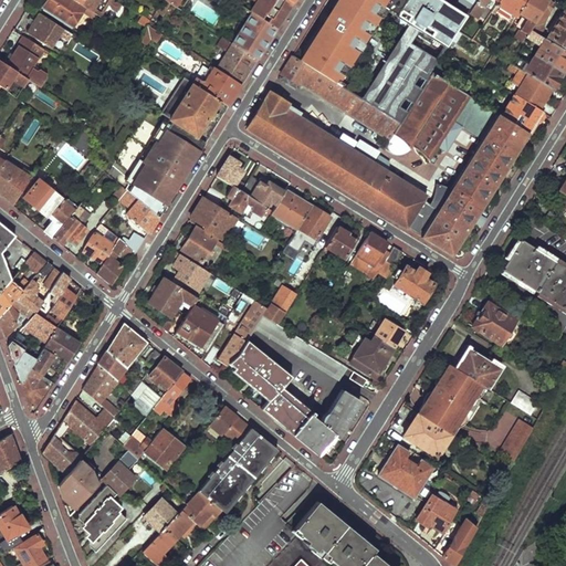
[(49,0),(43,10),(72,29),(82,13),(93,20),(96,16),(73,0),(49,0)]
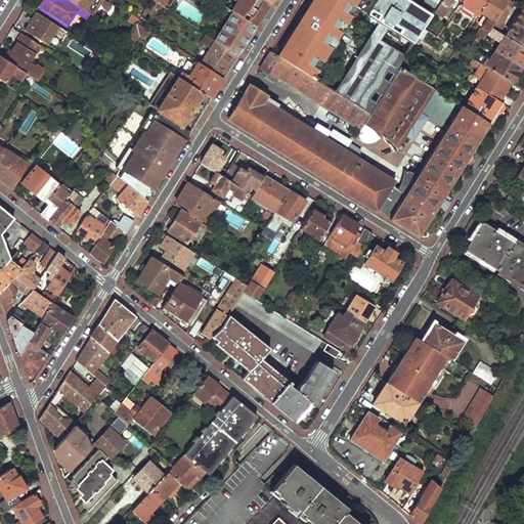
[(110,6),(99,0),(68,0),(89,14),(92,16),(99,6),(106,10),(110,6)]
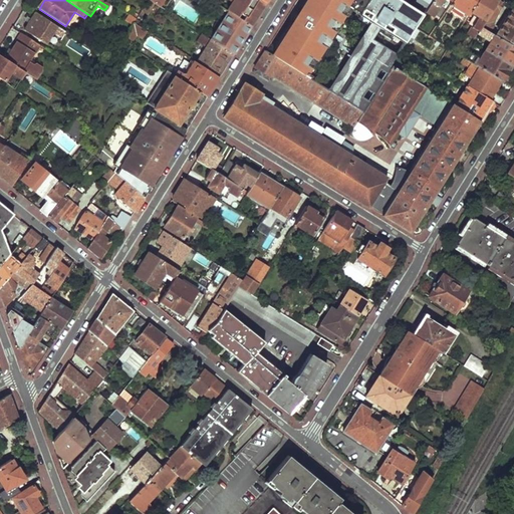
[(149,0),(148,0),(141,12),(147,16),(155,4),(149,0)]
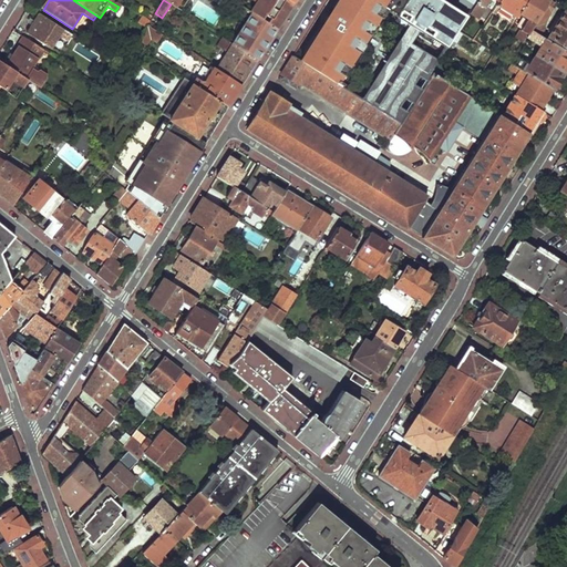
[(230,0),(241,7),(277,29),(294,3),(288,0),(230,0)]
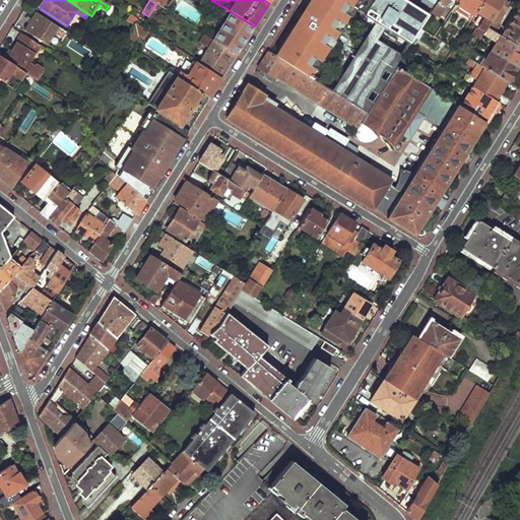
[(381,26),(338,95),(368,114),(397,68),(395,66),(413,39),(419,28),(437,3),(438,0),(312,0),(275,57),(308,76),(350,8),(381,26)]
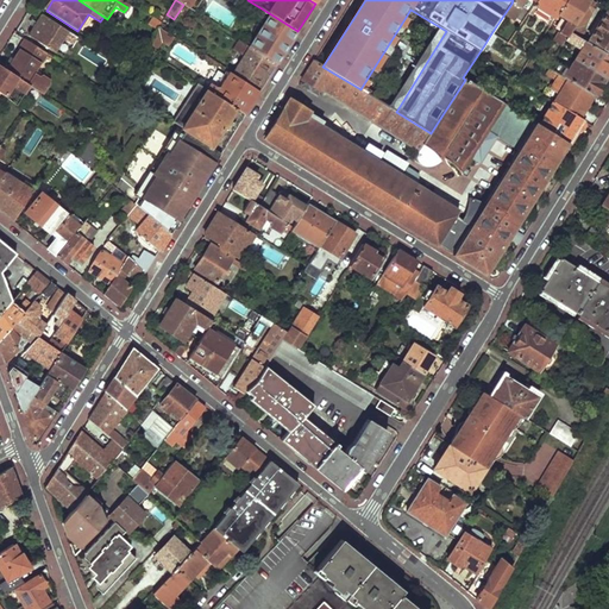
[(513,0),(512,4),(521,10),(527,0),(529,0),(535,4),(538,0),(513,0)]
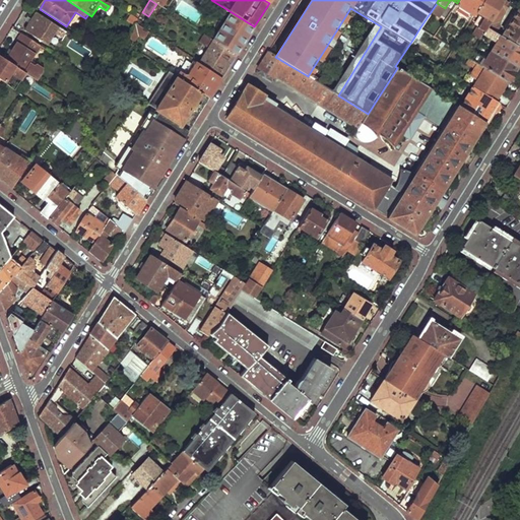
[(459,0),(457,3),(455,6),(458,8),(472,17),(474,13),(481,0),(459,0)]
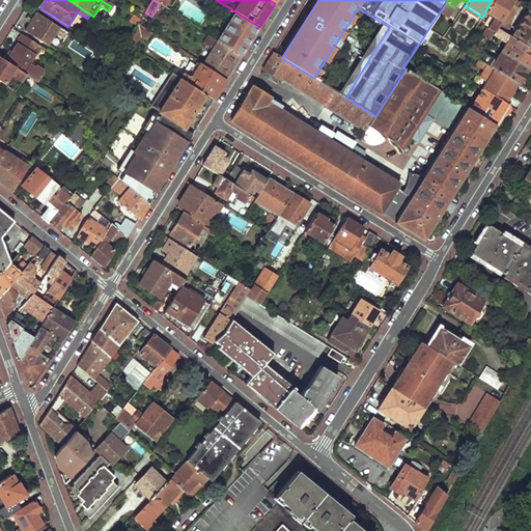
[(492,0),(484,14),(493,19),(482,36),(490,40),(493,35),(497,29),(513,2),(510,0),(492,0)]
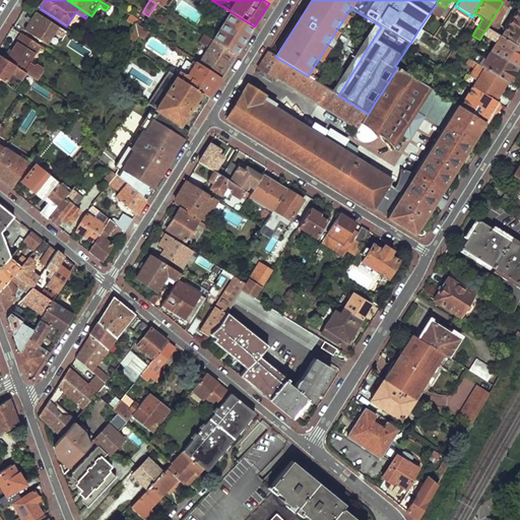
[(503,2),(486,28),(495,34),(498,28),(497,25),(509,5),(503,2)]
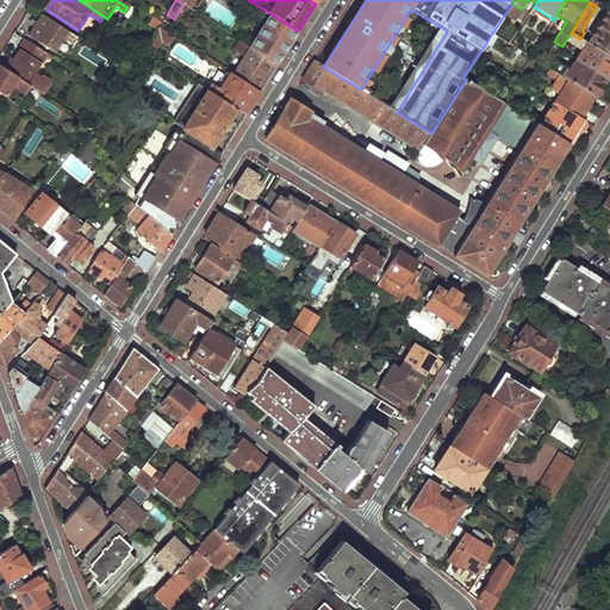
[(250,47),(277,64),(298,31),(260,7),(256,14),(267,20),(250,47)]
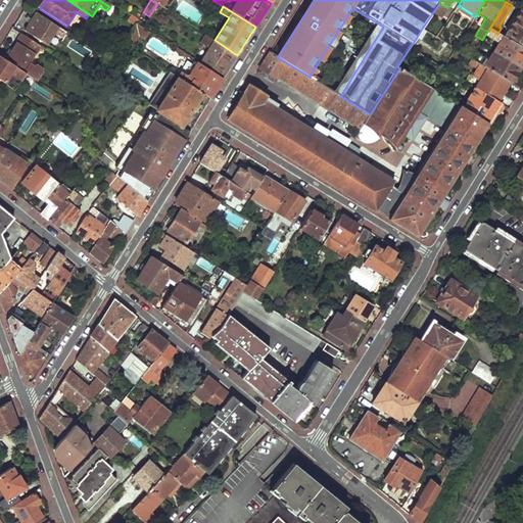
[(506,36),(522,46),(522,11),(506,36)]
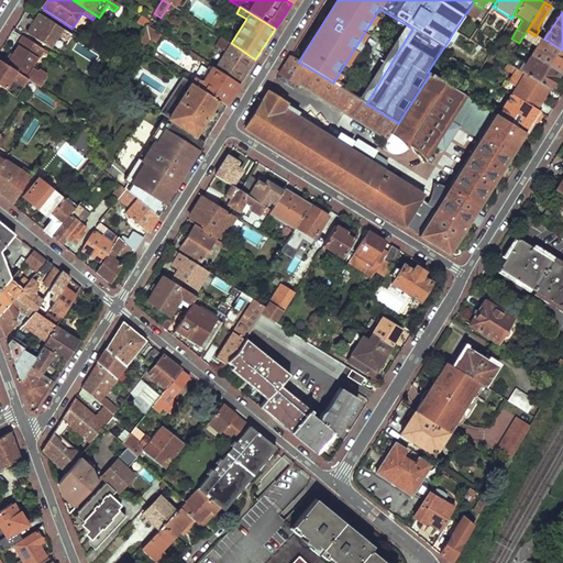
[(28,33),(51,48),(58,36),(66,42),(70,35),(39,14),(28,33)]
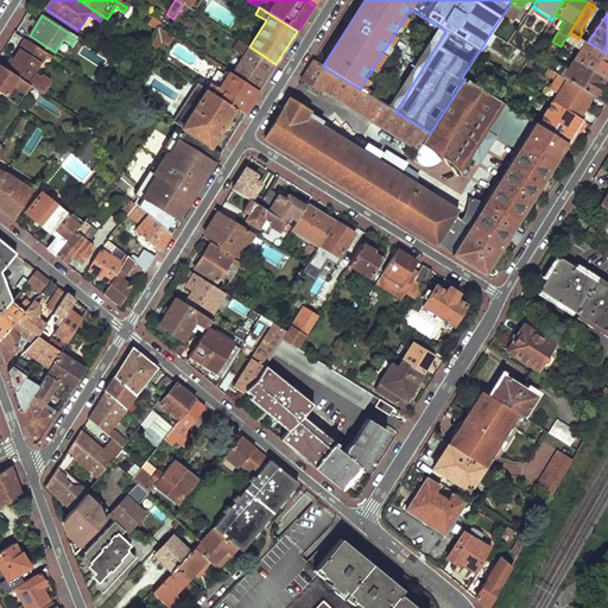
[(157,20),(149,33),(152,36),(158,27),(160,23),(157,20)]
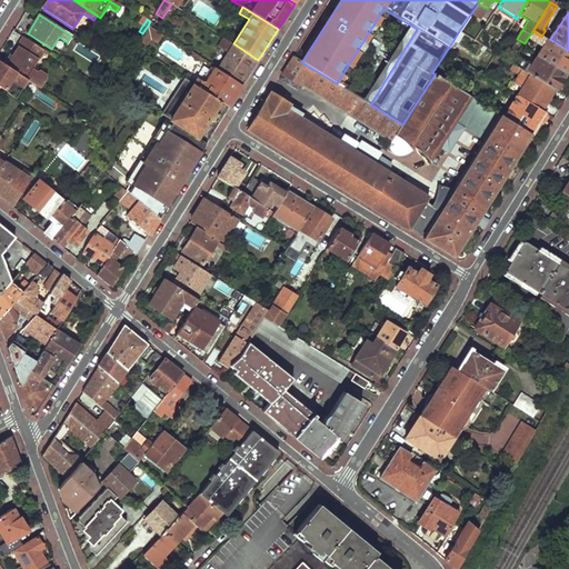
[(142,33),(135,46),(140,50),(150,35),(153,29),(148,26),(142,33)]
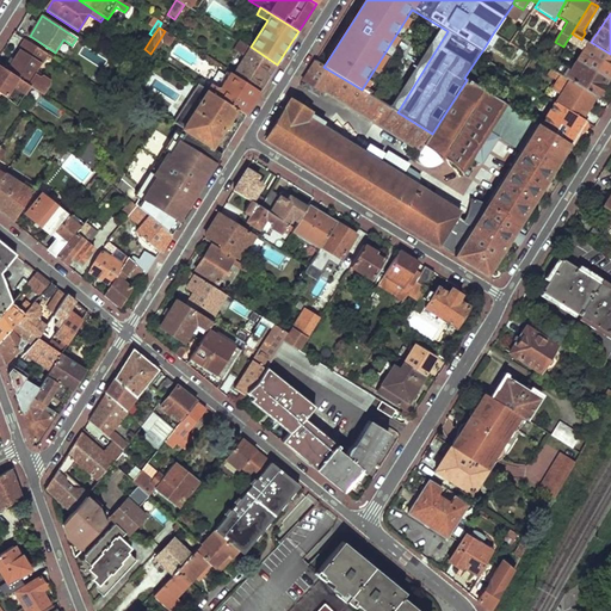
[(161,37),(171,43),(174,37),(165,31),(161,37)]
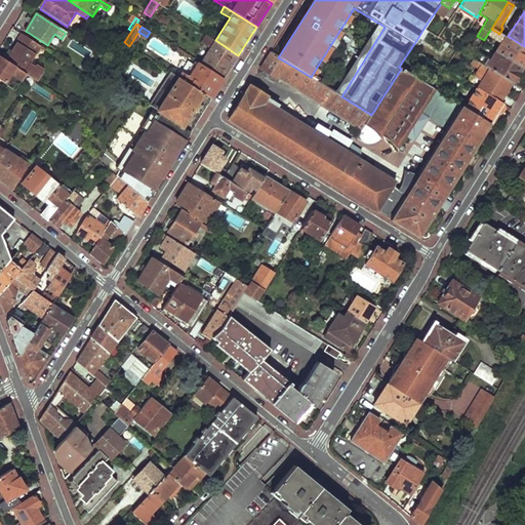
[(423,29),(417,39),(421,41),(428,32),(423,29)]
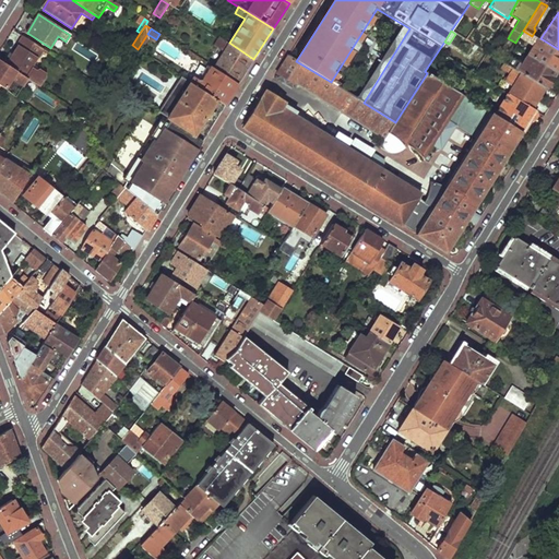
[(527,56),(554,71),(558,61),(558,52),(532,36),(523,31),(519,37),(533,46),(527,56)]
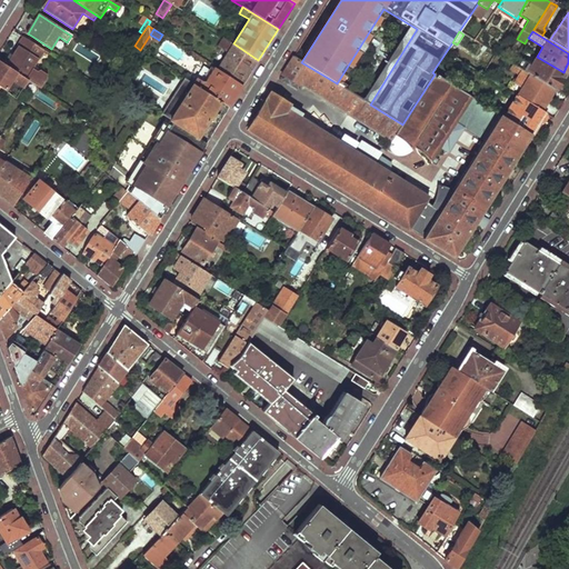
[(6,67),(35,85),(38,79),(30,73),(45,51),(25,38),(6,67)]
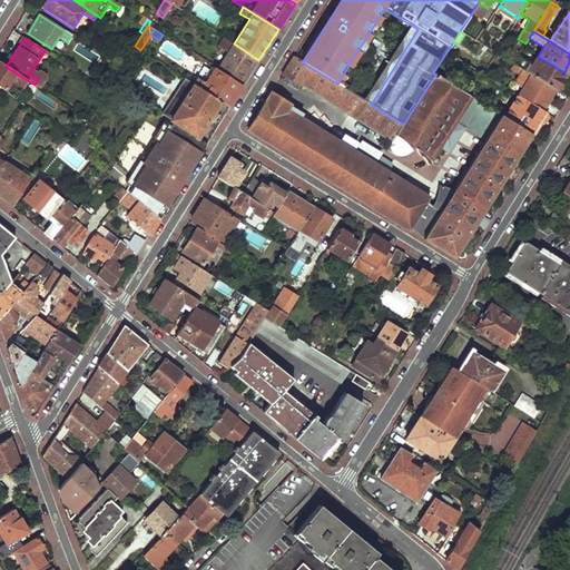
[(216,69),(243,86),(258,60),(234,43),(226,39),(222,45),(228,49),(216,69)]
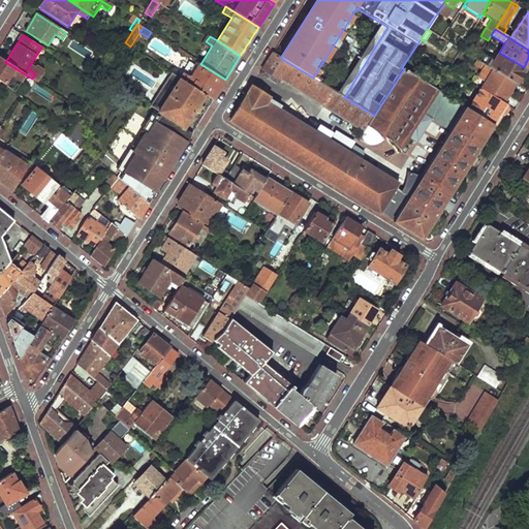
[(380,137),(382,141),(384,136),(390,139),(393,143),(400,151),(409,136),(424,114),(438,90),(404,69),(374,116),(344,97),(313,78),(280,58),(273,53),(261,69),(281,82),(362,131),(366,124),(371,128),(375,131),(380,137)]
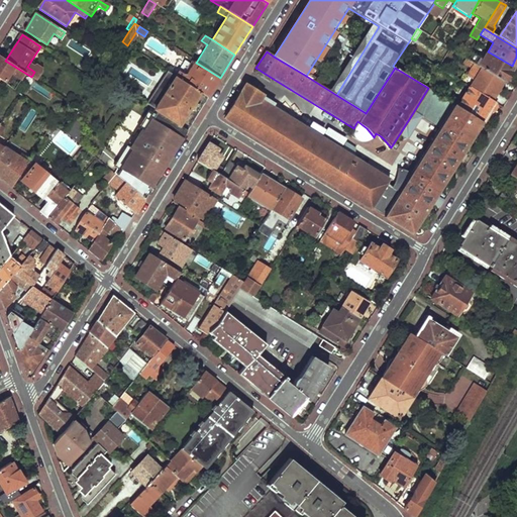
[(470,61),(502,81),(512,66),(488,52),(483,60),(470,53),(466,59),(470,61)]
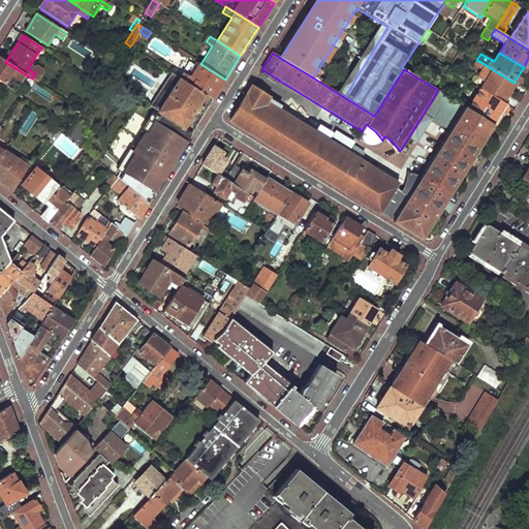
[(0,81),(2,83),(4,85),(11,73),(20,80),(22,78),(30,83),(32,79),(5,62),(0,58),(0,81)]
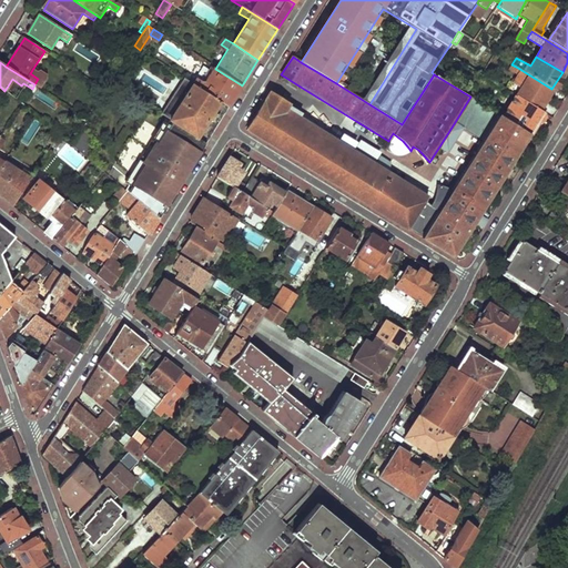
[(114,67),(104,83),(109,87),(119,70),(114,67)]
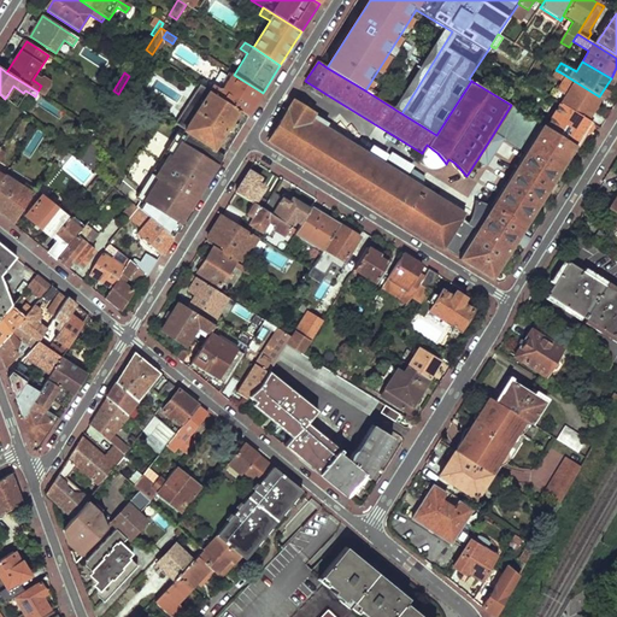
[(562,105),(585,119),(599,97),(560,72),(553,83),(569,93),(562,105)]
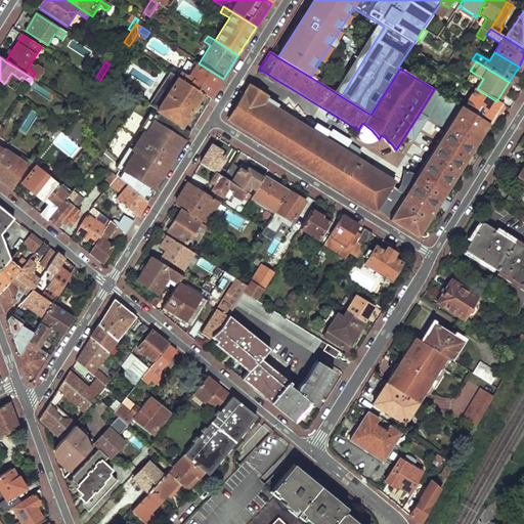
[(176,76),(211,98),(223,79),(199,63),(197,62),(193,66),(187,77),(183,74),(180,71),(176,76)]
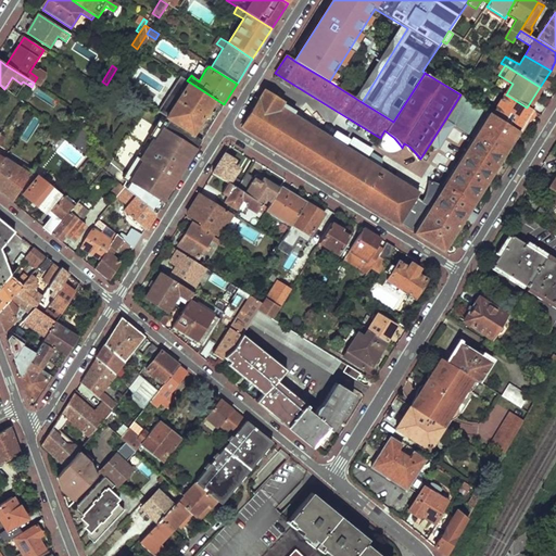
[(201,67),(194,78),(199,81),(205,70),(201,67)]
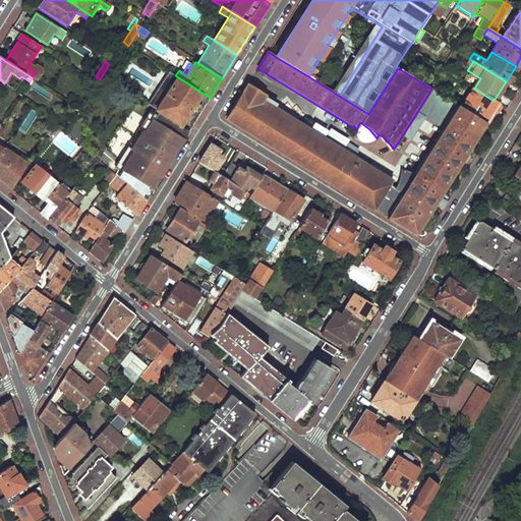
[(155,109),(188,130),(210,98),(175,75),(168,70),(147,104),(155,109)]
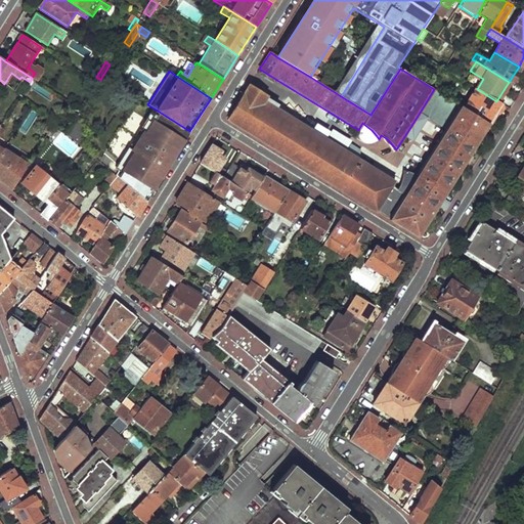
[(227,121),(375,212),(376,211),(391,186),(379,178),(260,104),(263,100),(265,96),(249,86),(227,121)]
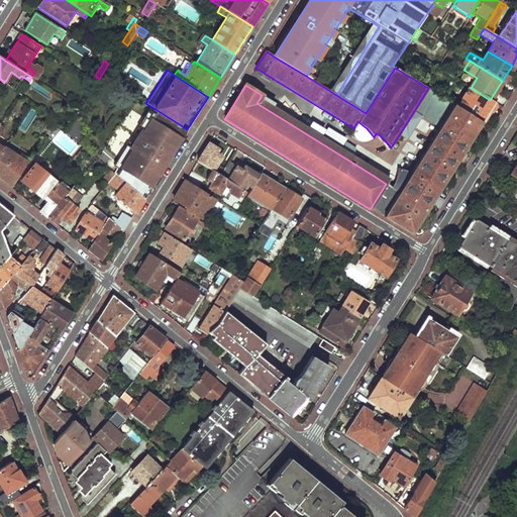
[(458,107),(482,122),(488,112),(490,113),(492,113),(495,108),(492,105),(494,102),(490,100),(471,88),(469,87),(467,90),(469,91),(458,107)]
